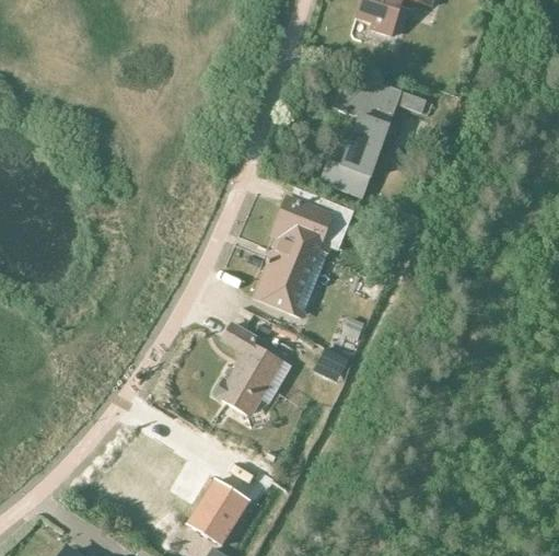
[(361,0),(356,18),(373,23),(371,29),(392,35),(402,4),(412,8),(416,0),(419,0),(431,3),(432,0),(361,0)]
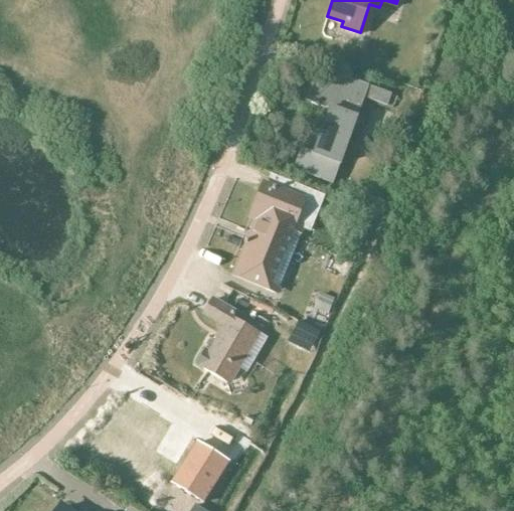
[(334,179),(365,95),(359,93),(314,76),(307,99),(333,107),(317,152),(302,147),(294,166),(334,179)]
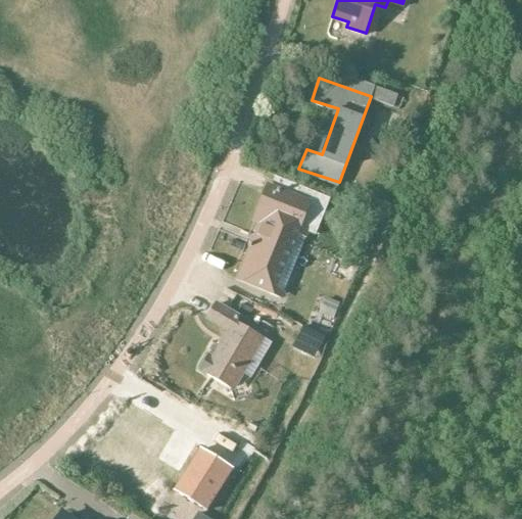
[(365,94),(371,96),(394,105),(398,93),(369,83),(365,94)]
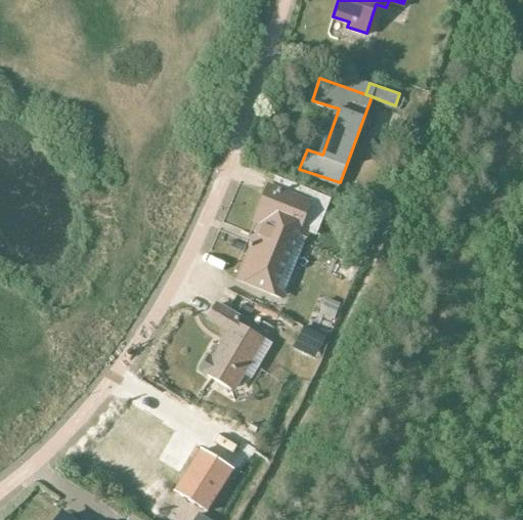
[(269,184),(259,209),(268,213),(256,244),(253,243),(238,278),(284,297),(310,230),(316,233),(332,197),(277,174),(273,185),(269,184)]
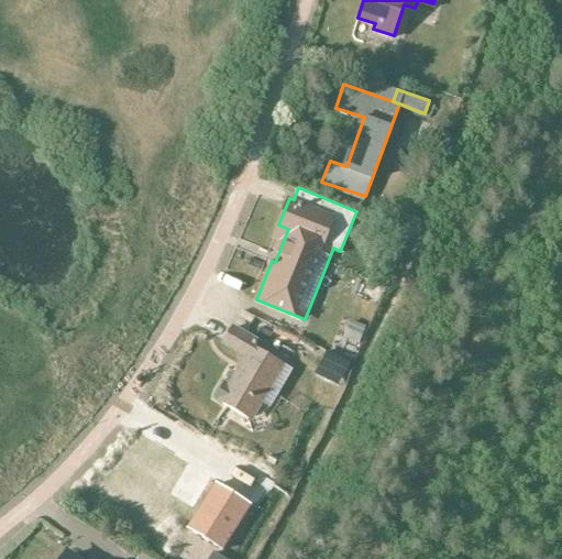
[(223,397),(222,399),(252,417),(284,362),(256,347),(260,340),(232,324),(223,339),(249,354),(231,384),(224,381),(217,394),(223,397)]
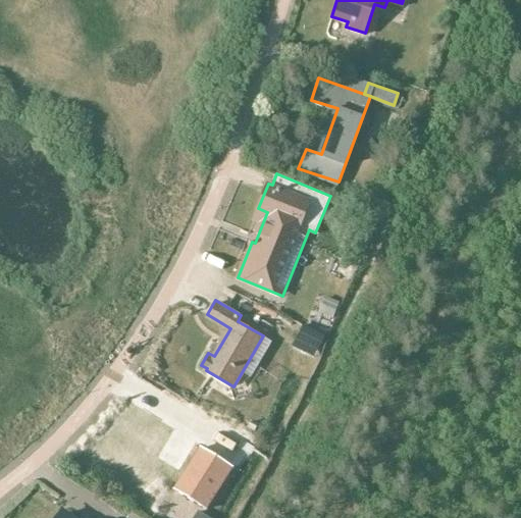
[(298,332),(320,343),(324,333),(303,323),(298,332)]
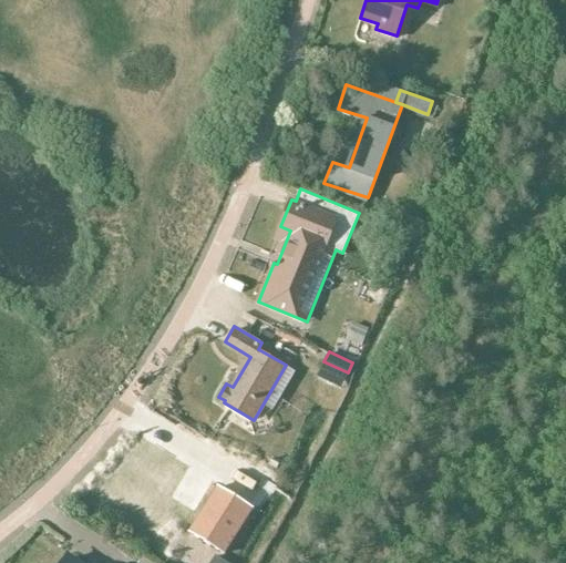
[(274,456),(271,462),(278,466),(280,459),(274,456)]
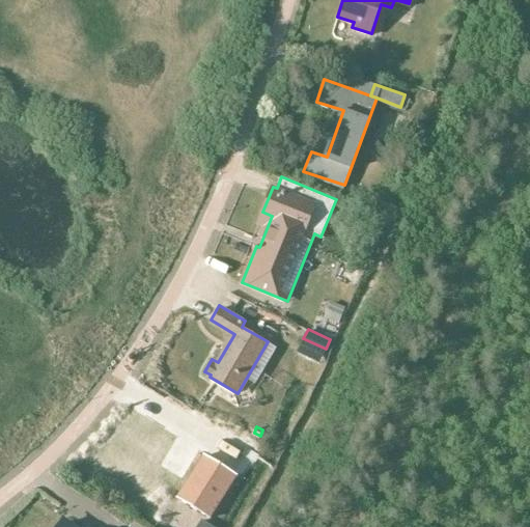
[(204,453),(178,496),(210,516),(236,473),(204,453)]
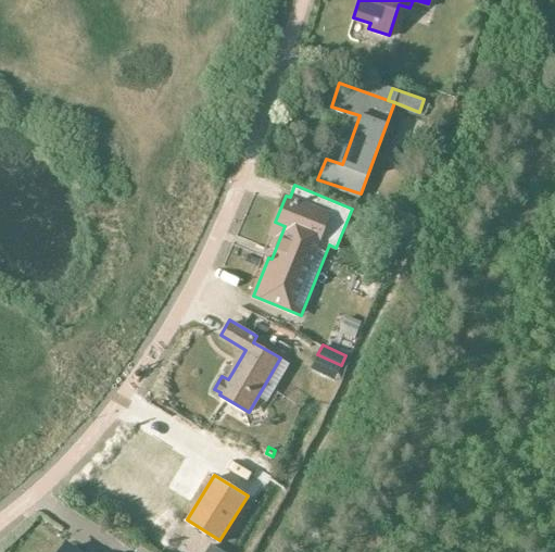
All buildings are outlined.
